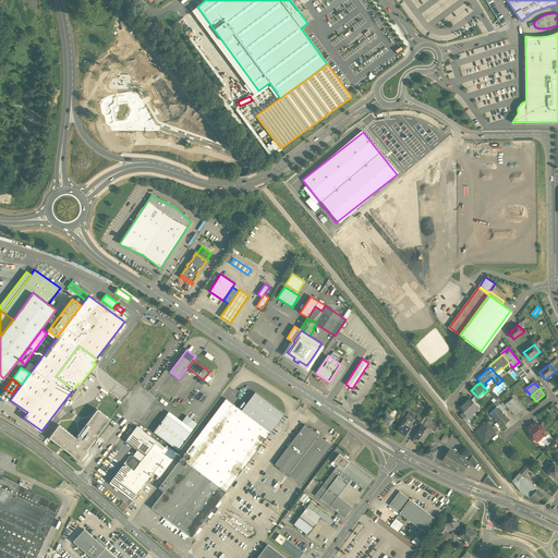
[(284,414),(255,392),(241,410),(237,407),(241,411),(252,419),(270,433),(284,414)]
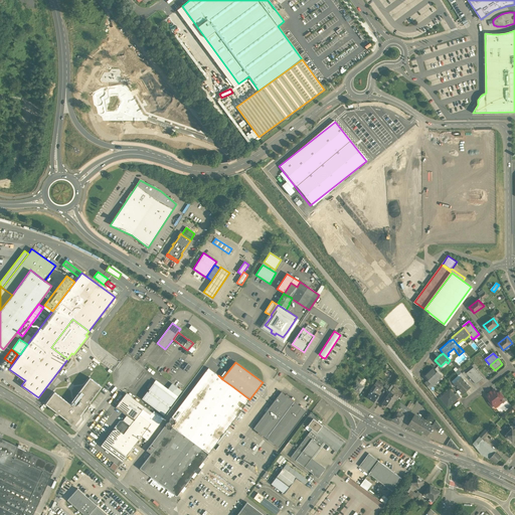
[(433,367),(424,375),(427,379),(433,384),(434,385),(435,385),(436,385),(437,384),(437,383),(437,382),(437,381),(439,378),(438,377),(441,374),(433,367)]
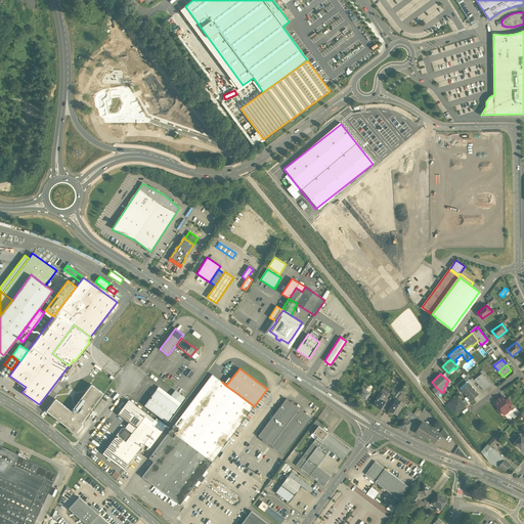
[(484,392),(492,386),(482,374),(475,380),(484,392)]
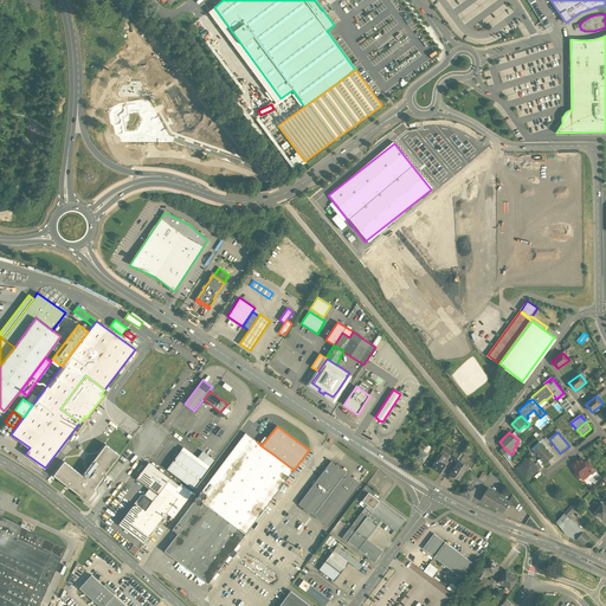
[(245,433),(202,490),(208,495),(202,502),(245,534),(251,527),(253,529),(258,523),(256,521),(294,470),(274,455),(262,446),(257,442),(245,433)]
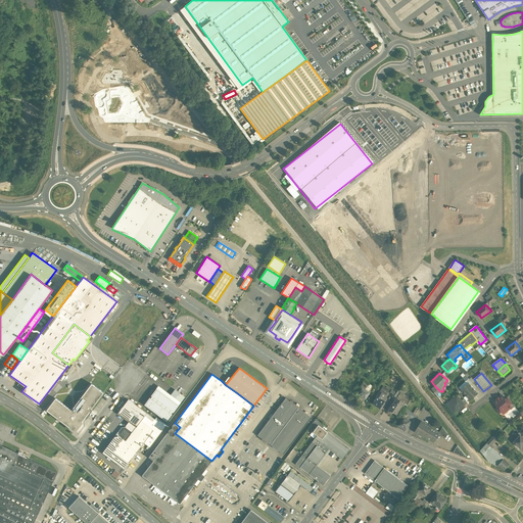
[(369,383),(364,380),(360,386),(362,388),(363,387),(365,388),(369,383)]
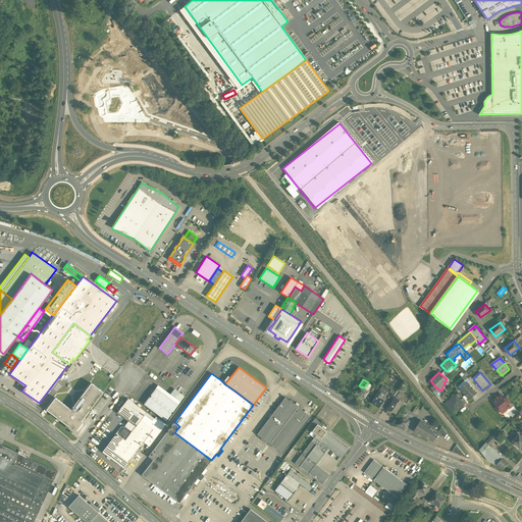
[(467,381),(460,388),(465,394),(464,395),(465,395),(472,387),(470,384),(467,381)]
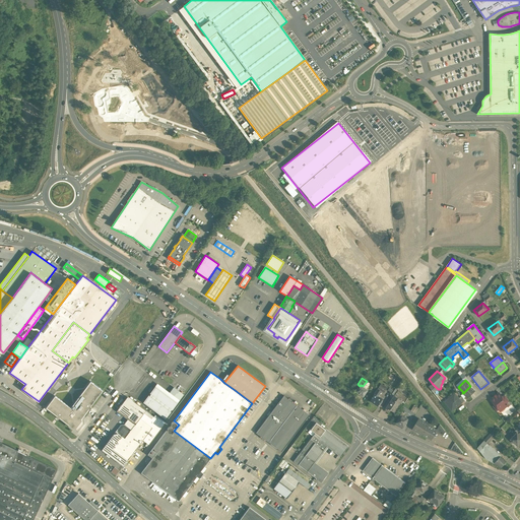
[(90,381),(71,407),(55,396),(46,407),(67,424),(73,429),(77,424),(78,421),(82,417),(103,390),(90,381)]
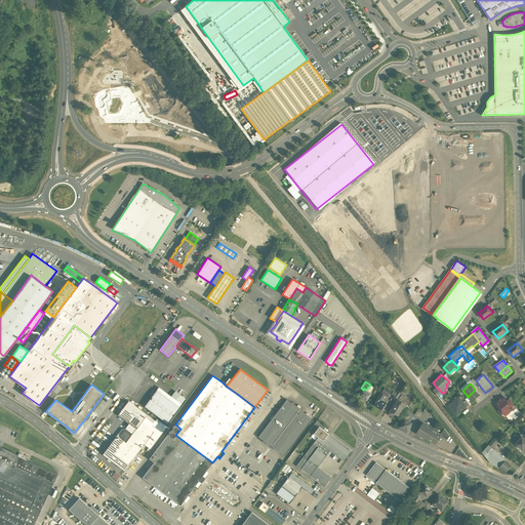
[(391,392),(385,388),(381,393),(386,395),(388,396),(391,392)]
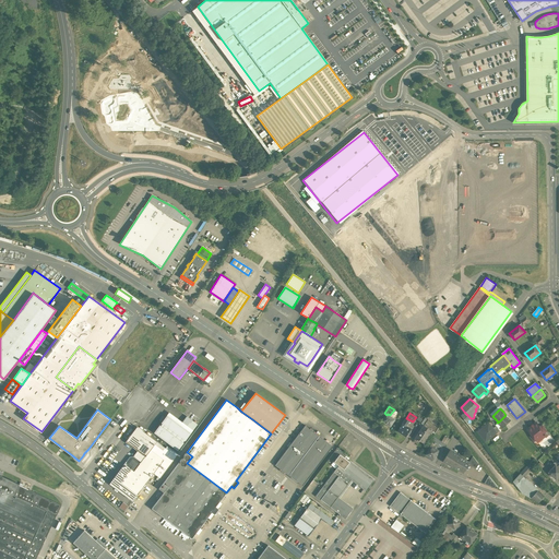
[(390,415),(388,414),(387,415),(383,420),(391,426),(393,423),(394,424),(395,420),(394,420),(395,419),(390,416),(390,415)]
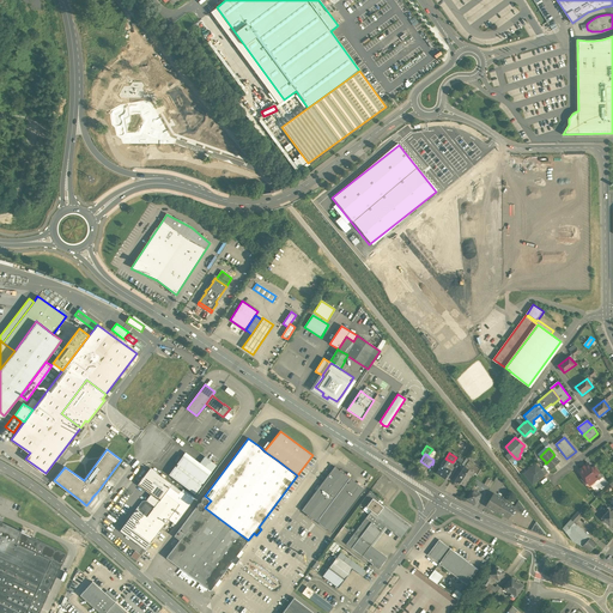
[(554,455),(546,463),(551,469),(560,461),(554,455)]
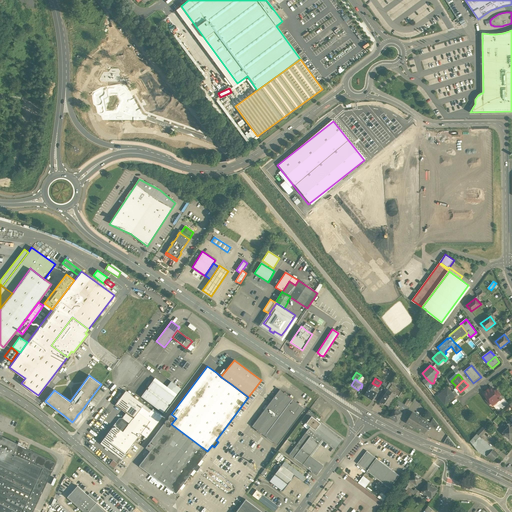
[(153,381),(142,396),(162,411),(173,397),(165,391),(153,381)]
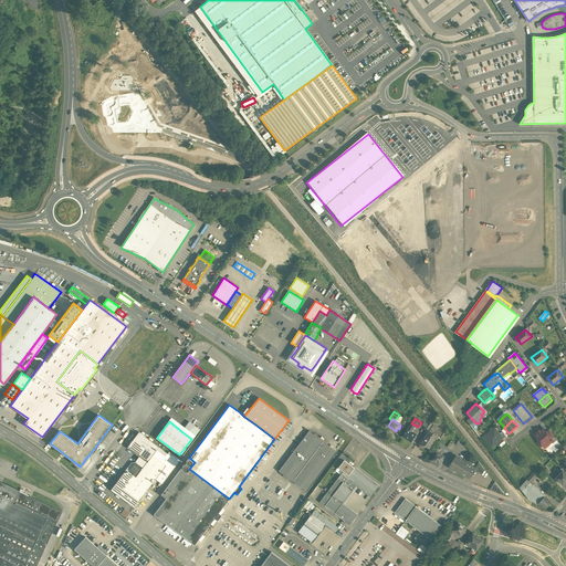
[(190,422),(182,432),(191,439),(199,429),(190,422)]
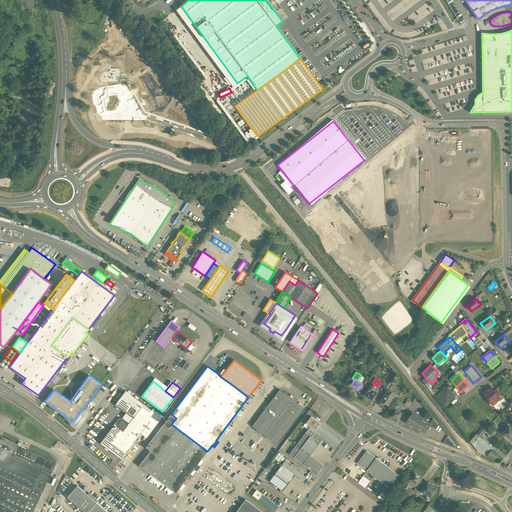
[(390,382),(384,390),(387,392),(389,389),(389,390),(393,384),(390,382)]
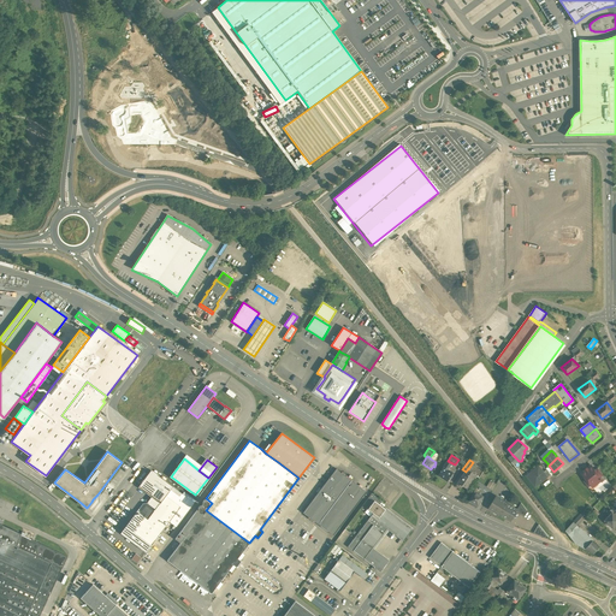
[(485,469),(473,462),(468,469),(477,474),(475,475),(479,478),(485,469)]
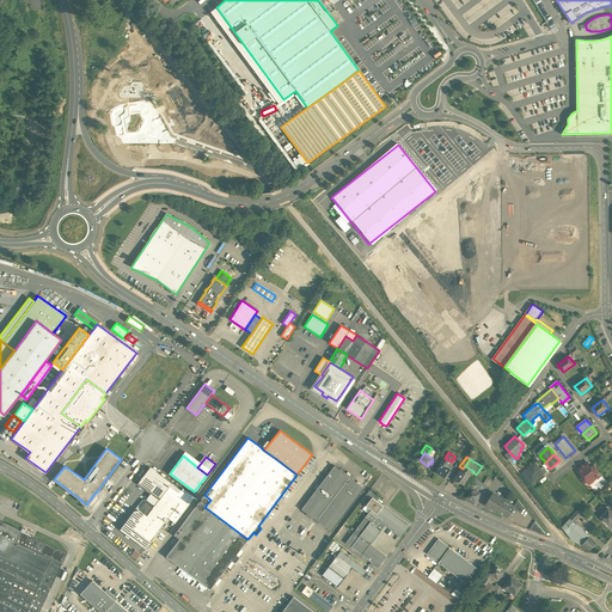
[(588,463),(585,465),(585,466),(582,469),(581,467),(579,470),(582,476),(587,481),(591,478),(592,479),(594,479),(598,476),(597,475),(591,467),(588,463)]
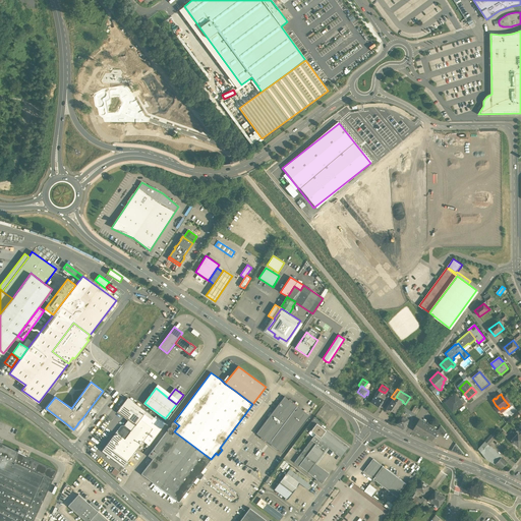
[(379,397),(375,395),(370,402),(379,407),(384,400),(379,397)]
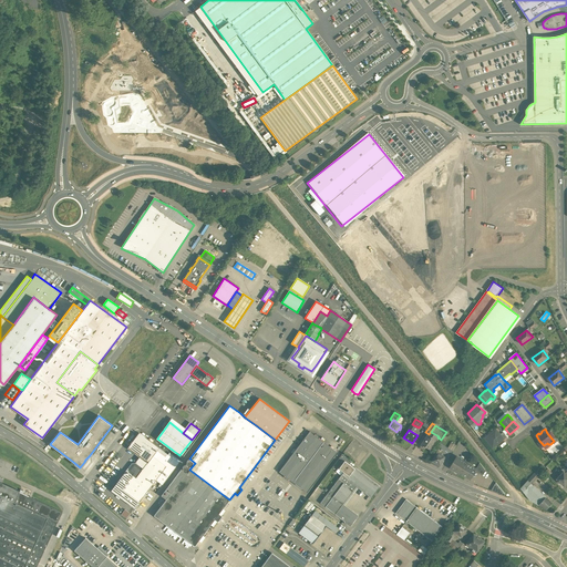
[(497,430),(490,436),(488,434),(485,437),(493,447),(504,439),(501,434),(497,430)]
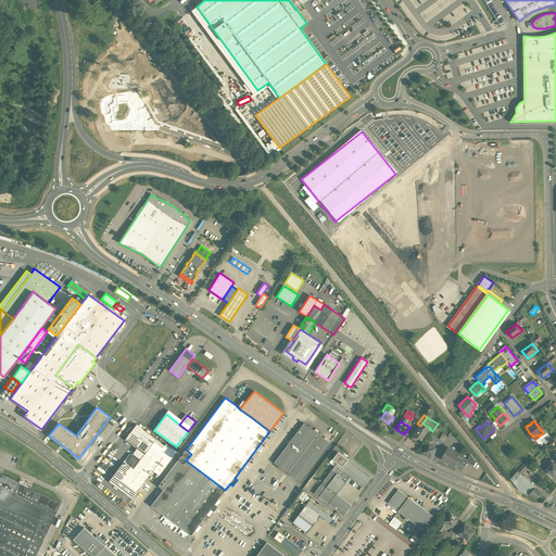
[(422,424),(422,422),(420,426),(412,439),(415,441),(418,438),(421,441),(429,429),(430,428),(422,424)]
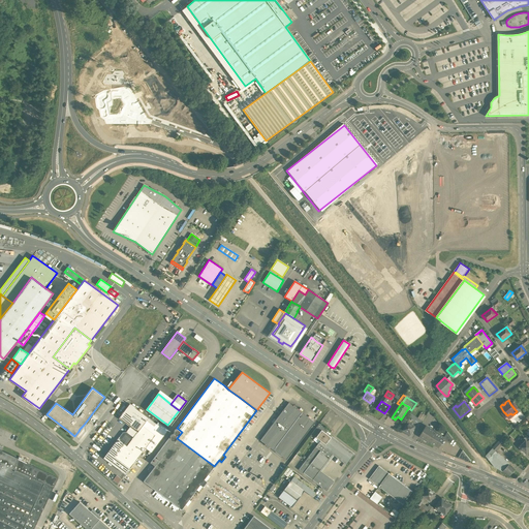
[(315,422),(289,403),(260,440),(286,460),(315,422)]
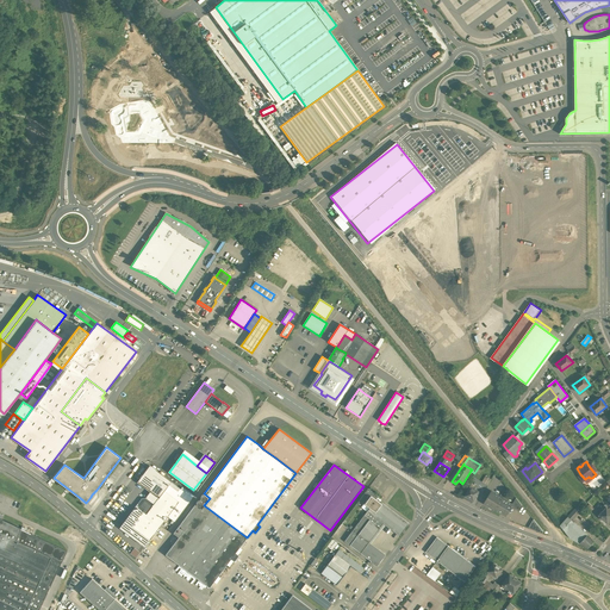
[(170,481),(149,466),(137,483),(150,492),(145,498),(154,504),(165,491),(168,485),(178,491),(180,489),(170,481)]
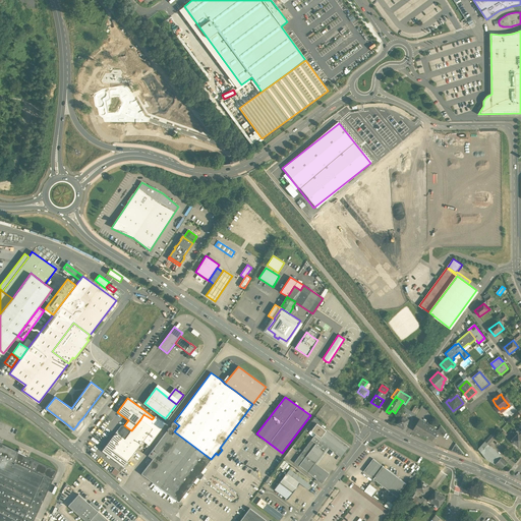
[(420,409),(415,406),(411,411),(417,414),(420,409)]
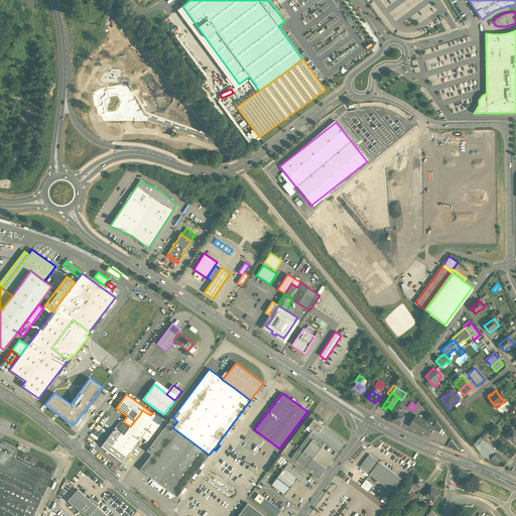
[(123,421),(120,421),(116,426),(115,427),(115,429),(117,429),(117,430),(120,432),(111,445),(127,457),(142,436),(147,441),(162,421),(152,413),(150,415),(142,410),(139,415),(130,426),(123,421)]
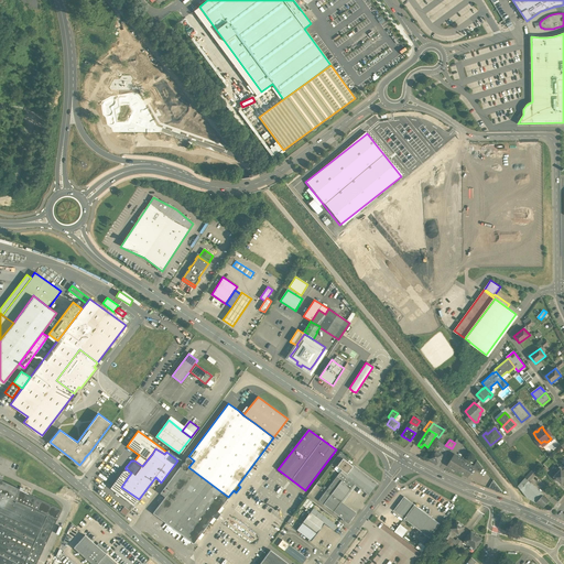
[(438,451),(435,448),(431,458),(438,463),(440,459),(441,461),(443,456),(443,455),(442,455),(443,454),(438,452),(438,451)]
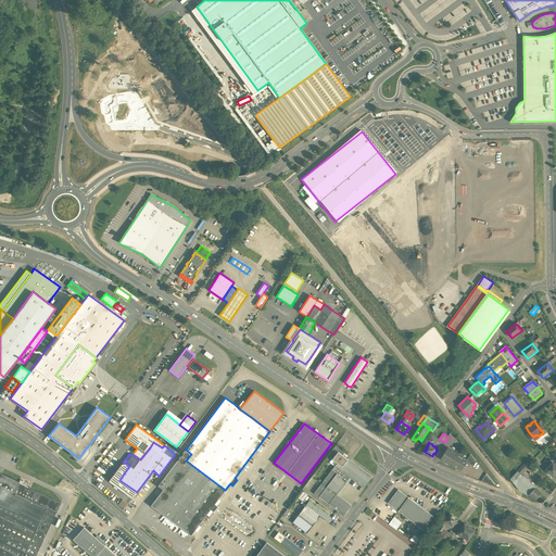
[(345,453),(336,445),(332,449),(338,452),(342,455),(345,453)]
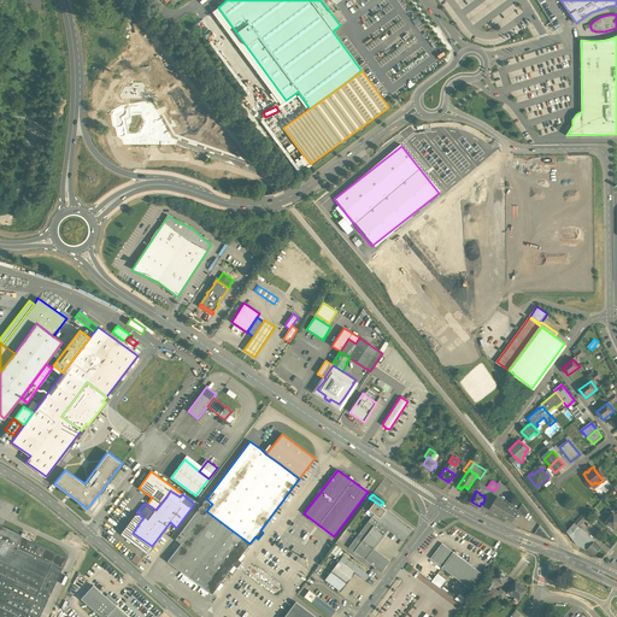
[(505,503),(497,498),(491,509),(501,516),(503,516),(509,505),(505,503)]
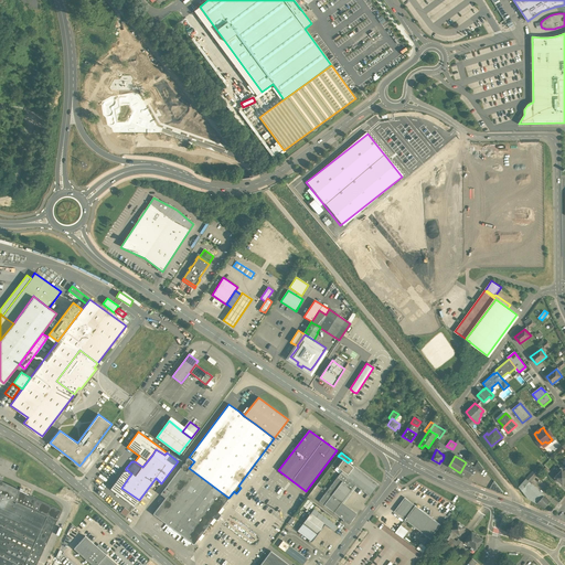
[(348,462),(343,459),(338,467),(342,470),(341,472),(345,477),(353,467),(348,462)]
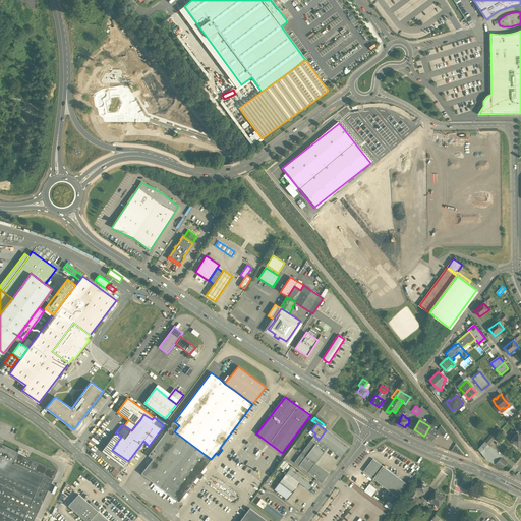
[(446,431),(441,425),(438,430),(437,432),(443,437),(446,431)]
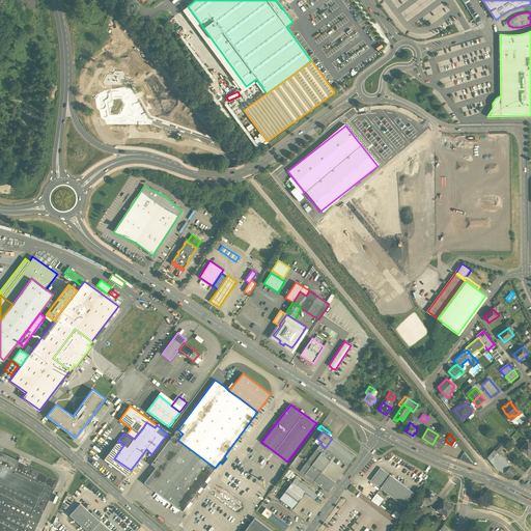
[(446,439),(438,435),(432,444),(441,448),(445,441),(446,439)]
